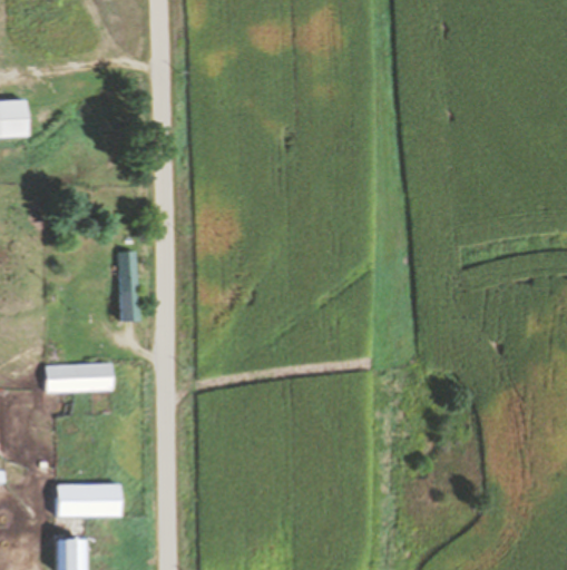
[(0,137),(29,136),(28,99),(0,99),(0,137)]
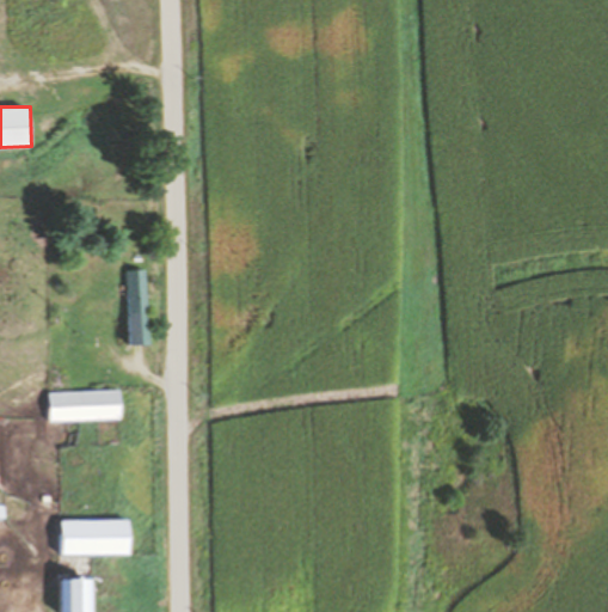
[(151,344),(146,270),(124,271),(129,346),(151,344)]
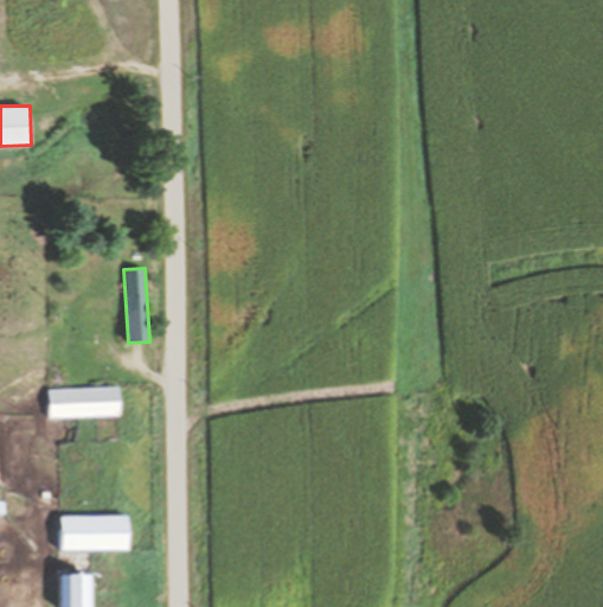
[(121,417),(120,388),(47,389),(49,419),(121,417)]
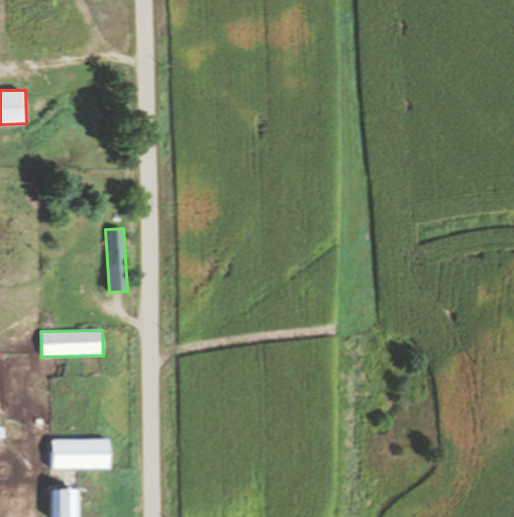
[(79,516),(79,488),(50,488),(50,516),(79,516)]
